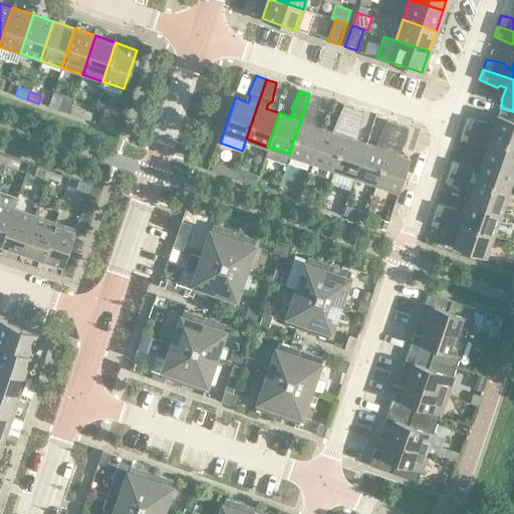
[(60,94),(55,108),(68,113),(71,105),(73,98),(60,94)]
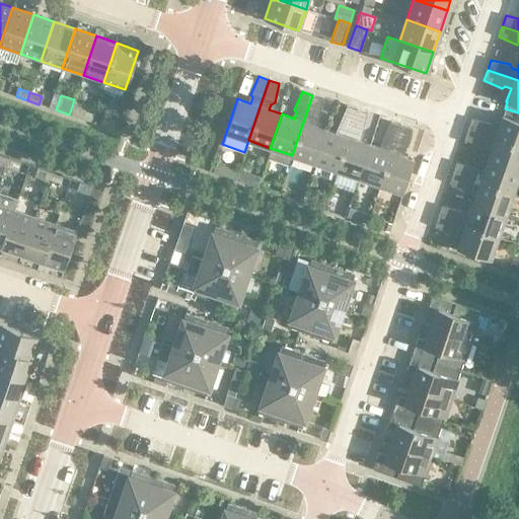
[(323,98),(312,95),(292,155),(314,163),(325,129),(312,125),(314,119),(318,118),(323,98)]
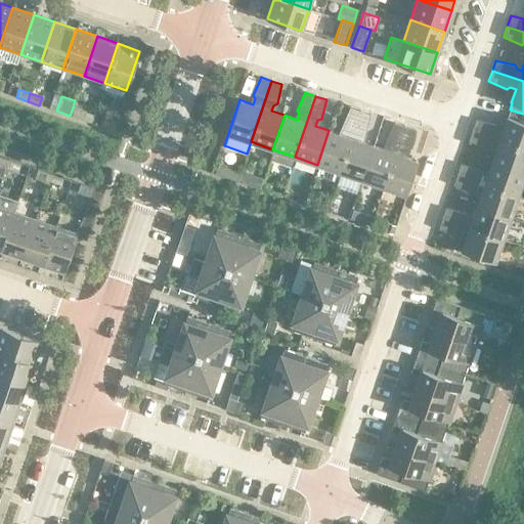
[(84,112),(73,107),(70,116),(81,120),(84,112)]
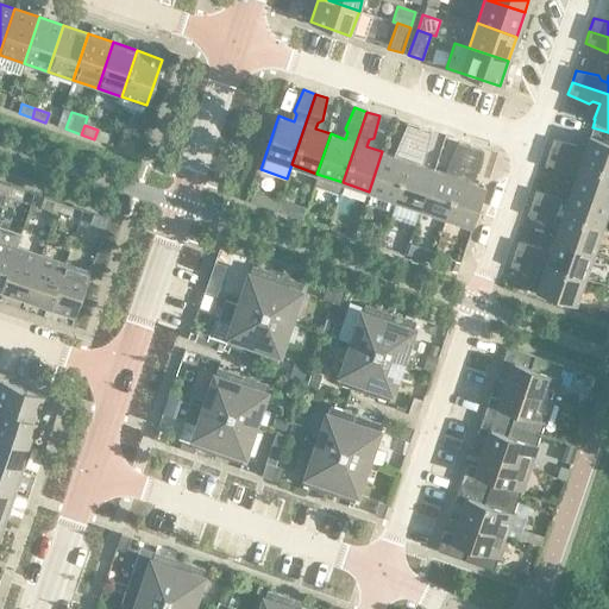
[(396,156),(382,151),(369,192),(394,200),(418,129),(406,125),(396,145),(399,150),(396,156)]
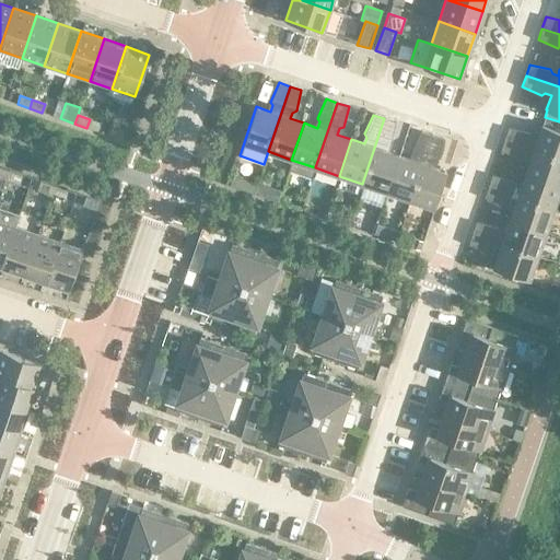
[(559,128),(559,121),(545,117),(543,125),(541,125),(536,139),(531,137),(528,132),(508,128),(504,139),(559,158),(559,130),(559,128)]
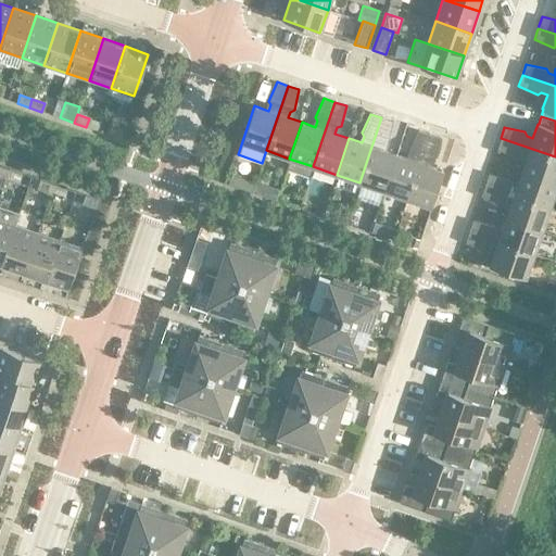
[(393,122),(381,117),(359,182),(383,190),(395,154),(381,150),(383,143),(388,141),(393,122)]
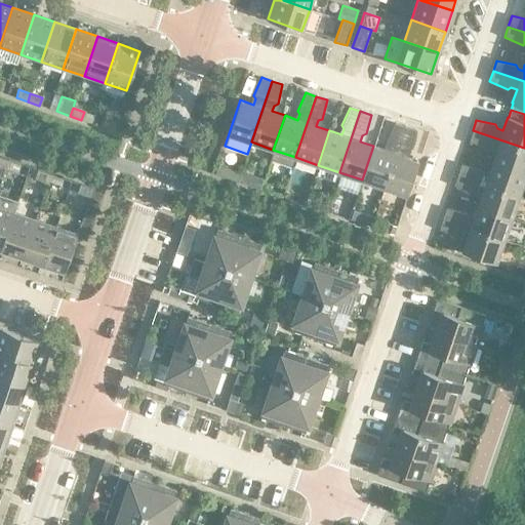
[(113,130),(116,122),(104,119),(102,126),(113,130)]
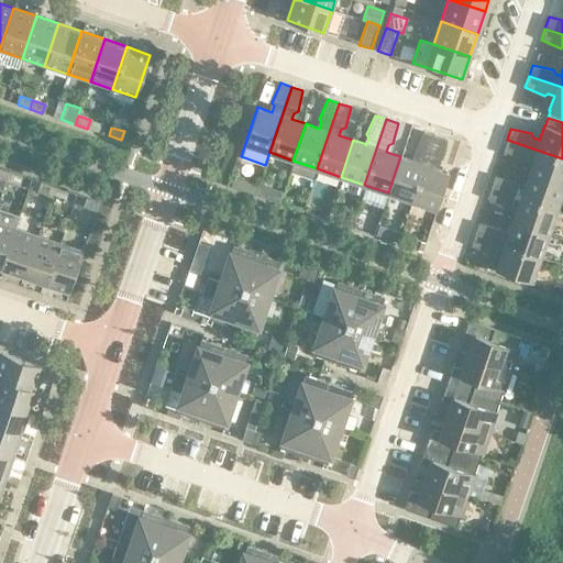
[(414,161),(400,156),(388,192),(411,201),(434,135),(422,132),(415,151),(416,155),(414,161)]
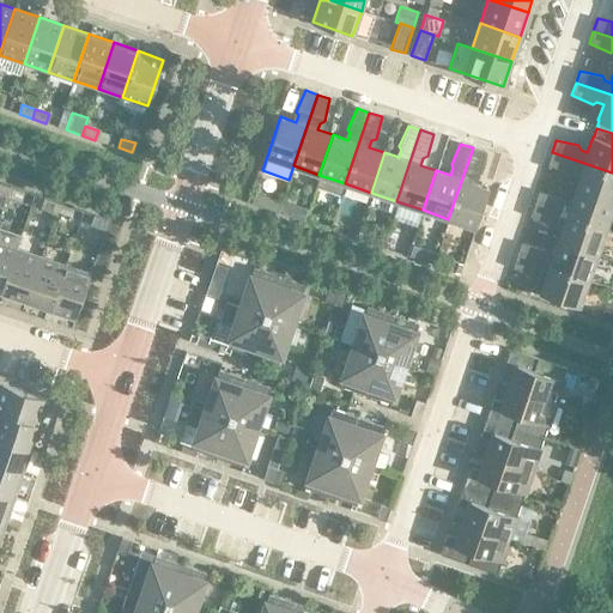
[(485,151),(473,147),(448,219),(475,228),(489,188),(473,182),(475,176),(479,174),(485,151)]
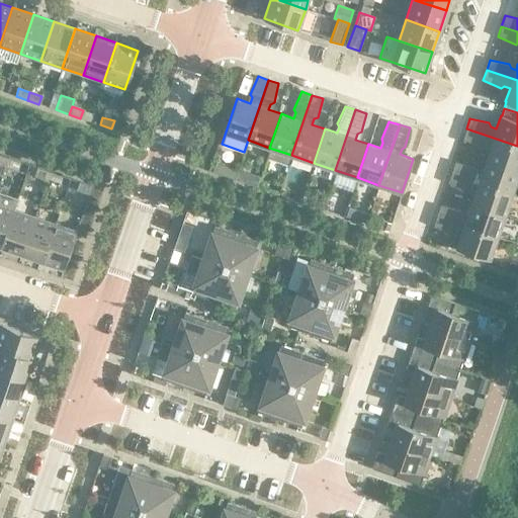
[(517,146),(466,128),(462,139),(481,147),(484,145),(490,147),(486,159),(517,170),(517,146)]
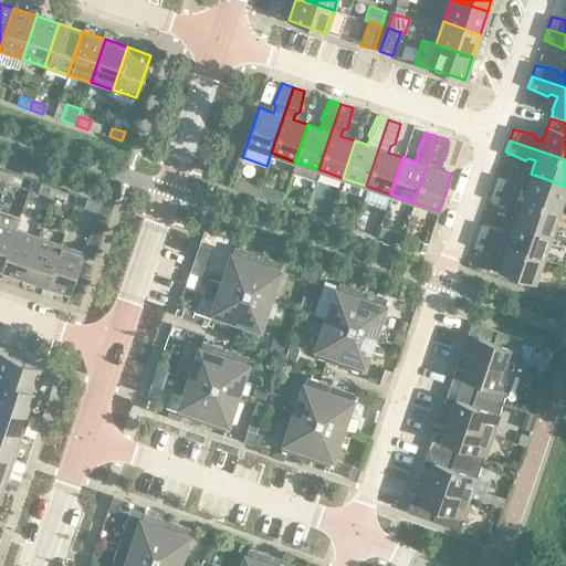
[(21,176),(9,171),(6,180),(18,185),(21,176)]
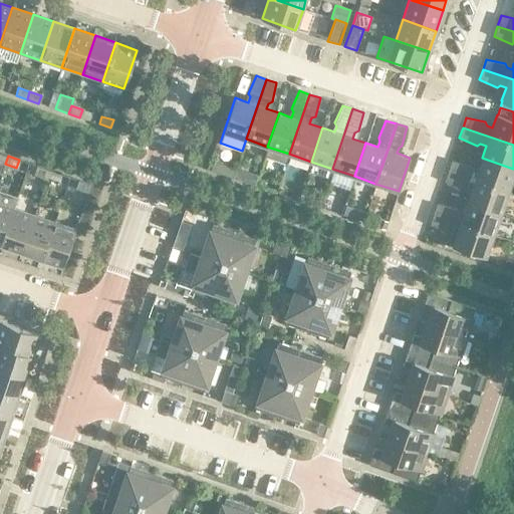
[(513,173),(513,169),(482,158),(478,171),(472,169),(470,166),(452,161),(448,171),(508,191),(513,173)]
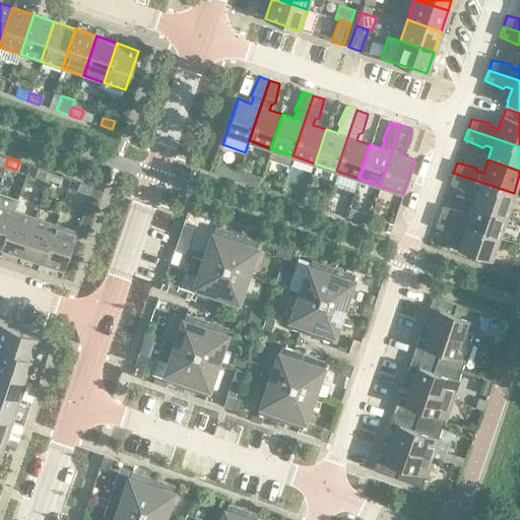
[(36,176),(47,180),(50,172),(38,169),(36,176)]
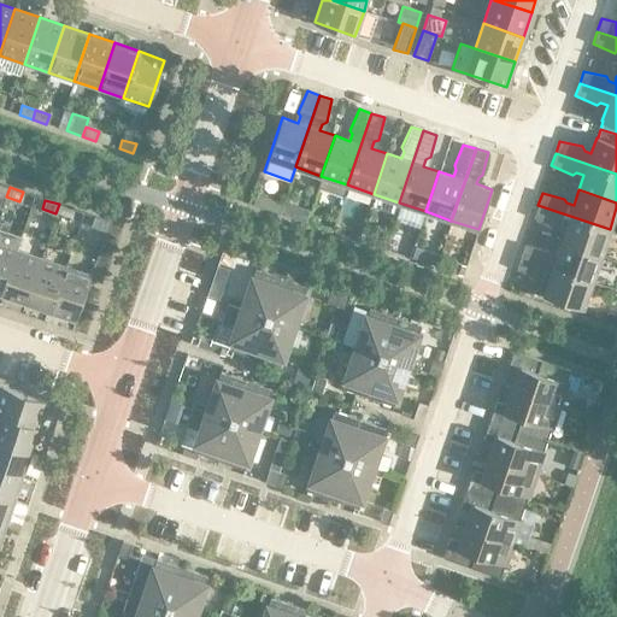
[(72,209),(59,204),(56,213),(70,218),(72,209)]
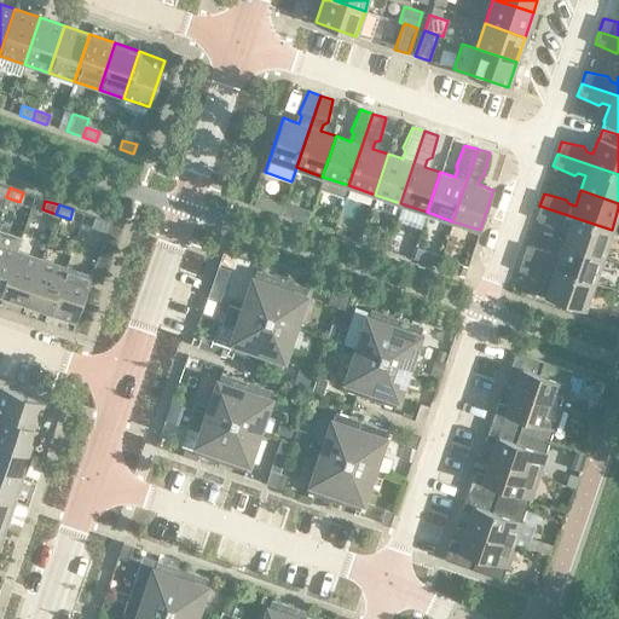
[(612,230),(539,206),(536,218),(556,227),(561,225),(567,227),(562,243),(602,256),(612,230)]
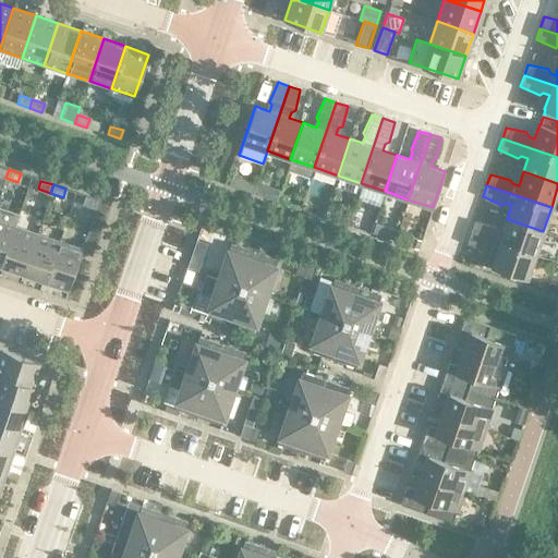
[(267,190),(265,197),(276,201),(279,190),(273,187),(267,190)]
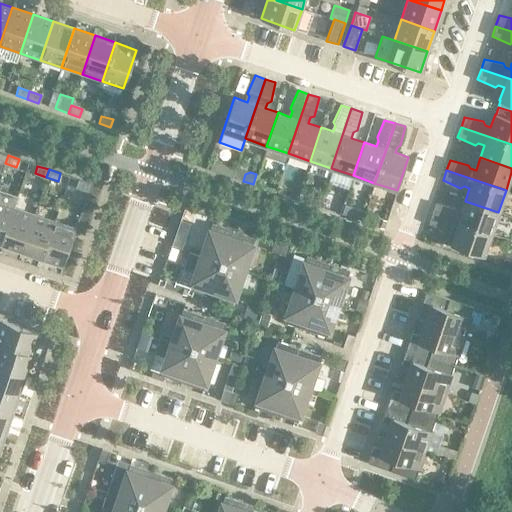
[(77,187),(88,191),(91,184),(79,180),(77,187)]
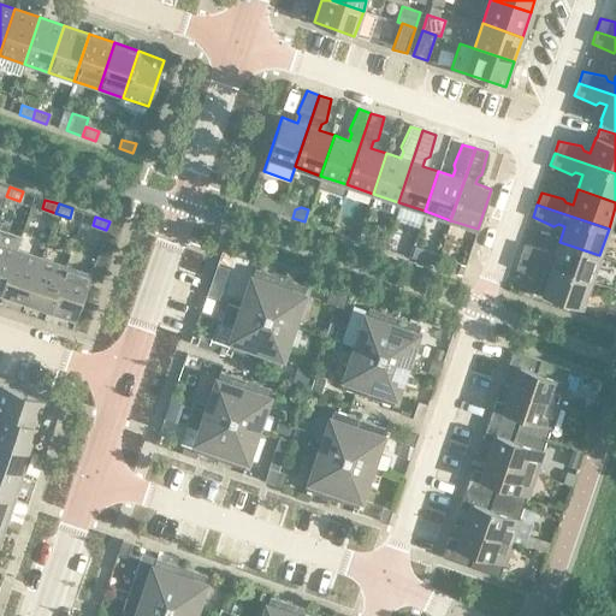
[(0,227),(0,295),(16,249),(21,236),(0,227)]
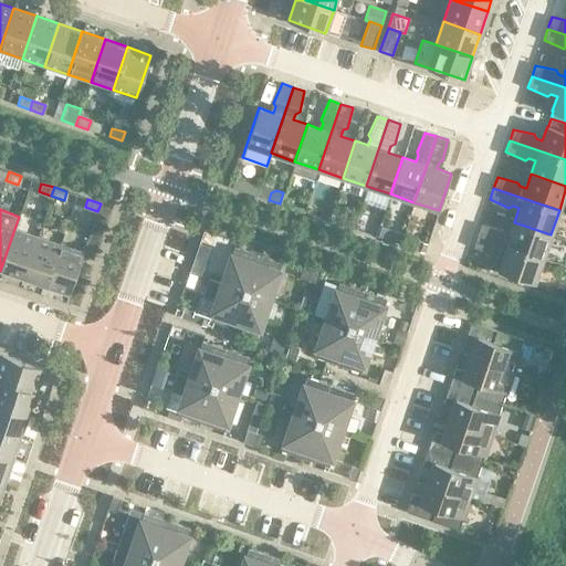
[(551,234),(514,222),(510,236),(503,233),(502,230),(481,224),(477,236),(543,259),(551,234)]
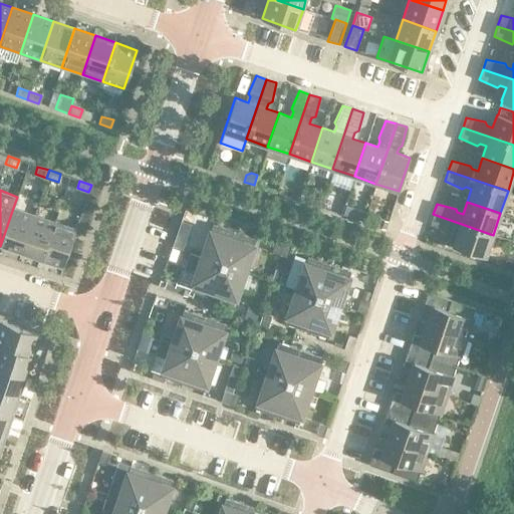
[(33,215),(13,208),(0,246),(20,254),(33,215)]
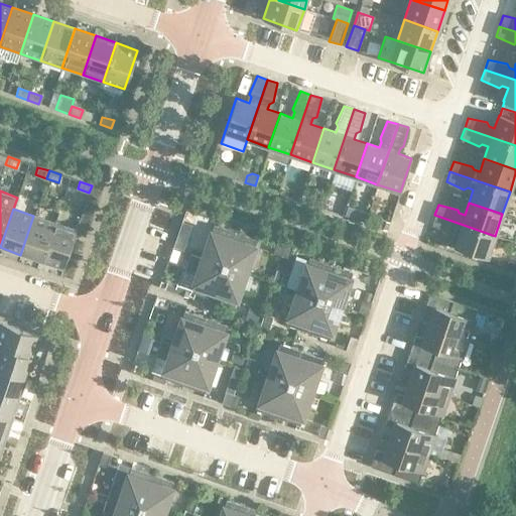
[(358,210),(355,220),(364,223),(367,213),(358,210)]
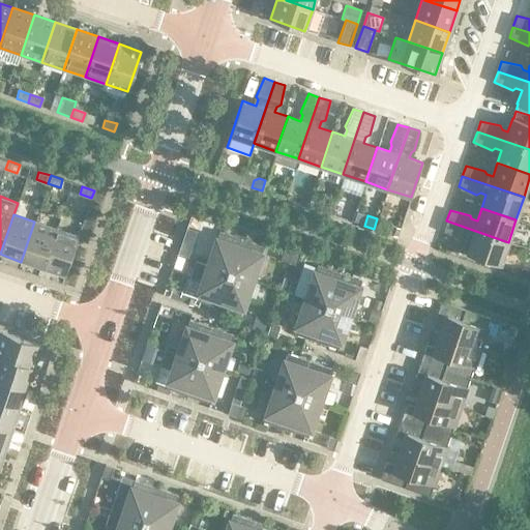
[(508,242),(446,221),(443,231),(462,239),(465,237),(471,239),(466,253),(500,265),(508,242)]
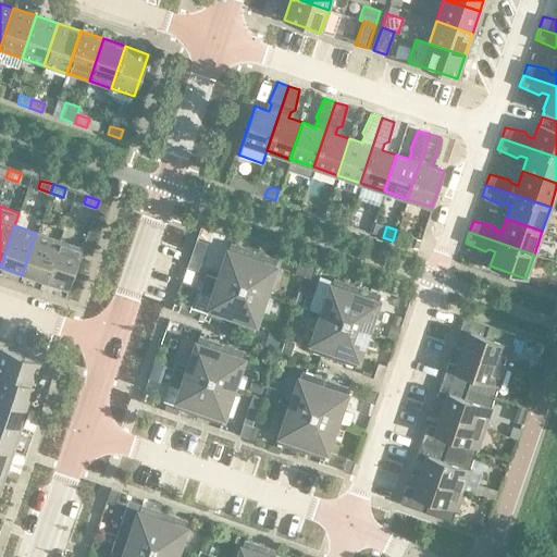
[(59,240),(36,233),(22,275),(45,283),(59,240)]
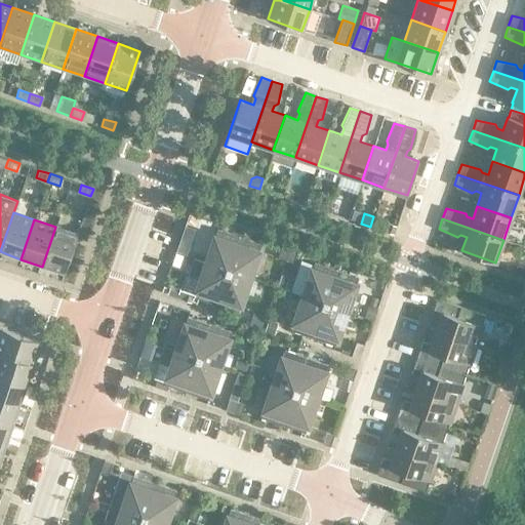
[(387,221),(384,231),(394,235),(397,225),(387,221)]
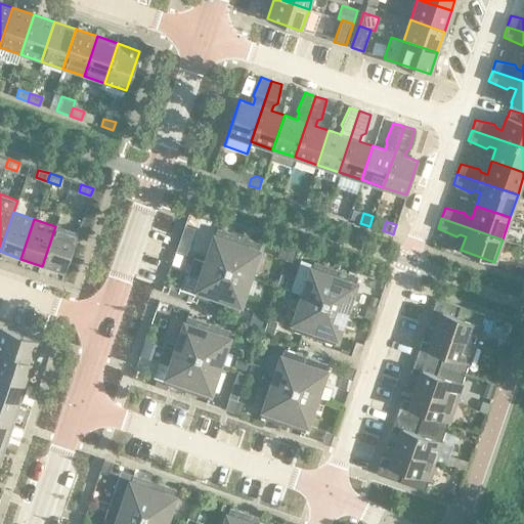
[(77,233),(55,226),(42,266),(63,273),(77,233)]
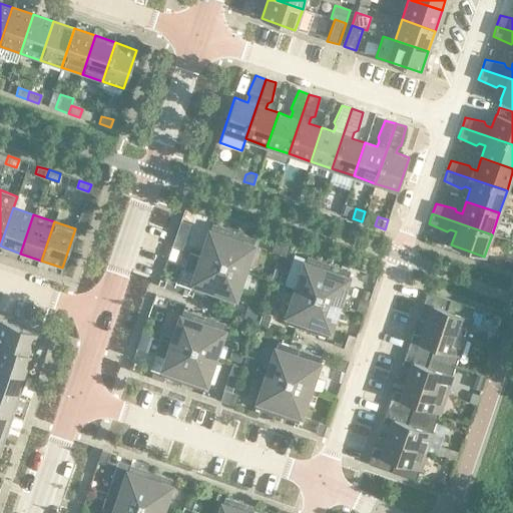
[(212,223),(201,257),(200,257),(222,265),(233,230),(212,223)]
